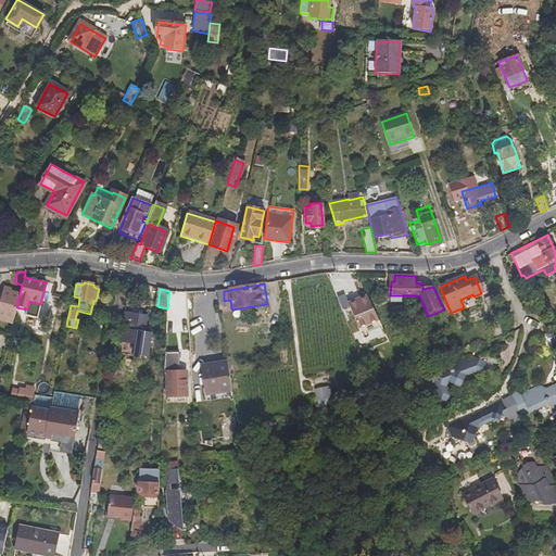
[(541,292),(531,298),(538,313),(548,308),(541,292)]
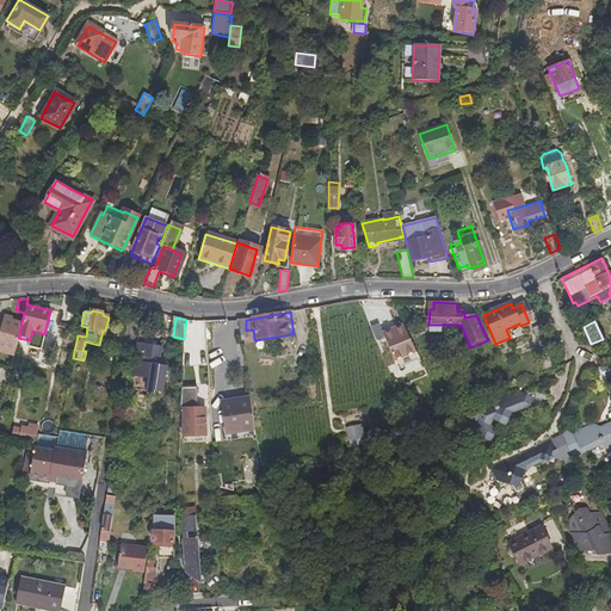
[(381,334),(394,365),(417,355),(402,323),(381,334)]
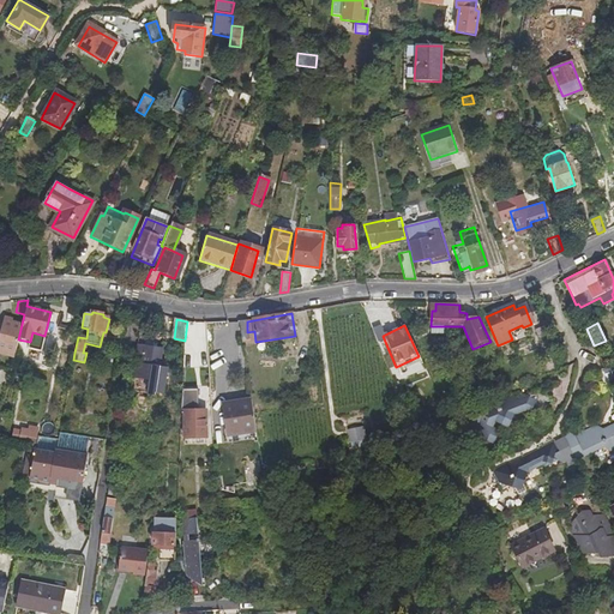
[(509,331),(512,339),(525,333),(523,327),(522,325),(509,331)]
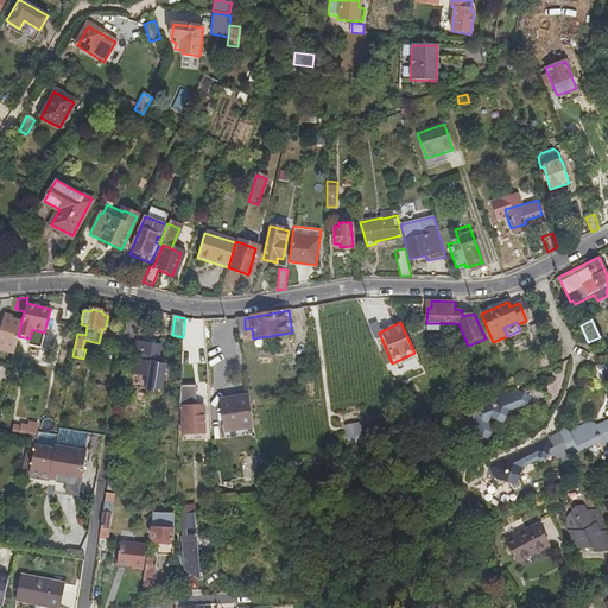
[(159,346),(138,342),(134,360),(137,361),(134,374),(149,377),(146,391),(158,393),(163,365),(157,363),(159,346)]
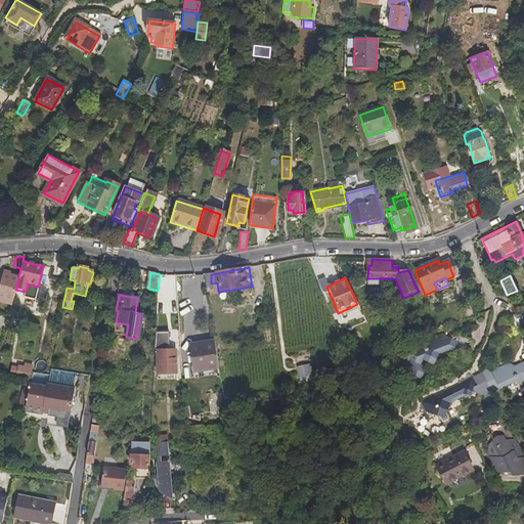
[(168,332),(157,332),(156,344),(155,353),(158,353),(158,373),(175,373),(175,350),(168,349),(168,332)]
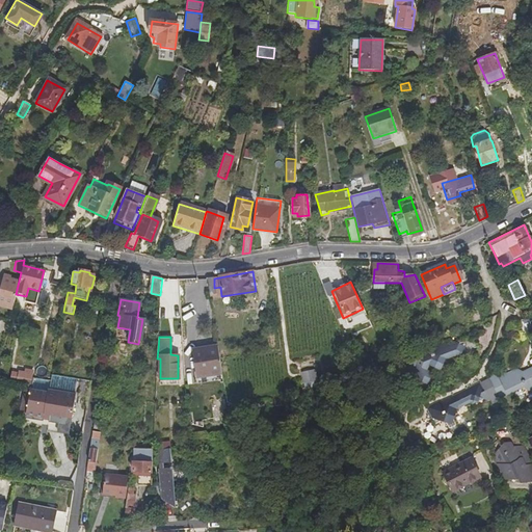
[(452,354),(454,355),(458,345),(454,343),(449,344),(448,341),(432,346),(430,343),(400,355),(402,358),(398,361),(399,363),(399,367),(402,368),(402,371),(405,370),(407,370),(411,380),(414,380),(424,384),(428,372),(423,370),(422,367),(424,366),(425,363),(427,362),(429,367),(430,366),(431,367),(439,365),(439,363),(440,362),(437,357),(441,356),(444,357),(452,354)]
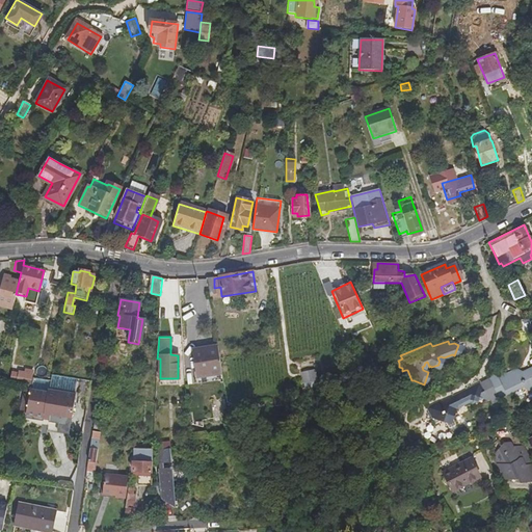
[(196,377),(222,373),(218,346),(192,350),(196,377)]
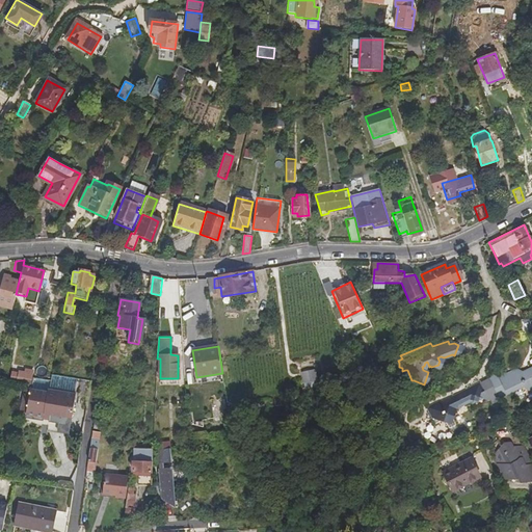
[(489,375),(482,378),(488,392),(490,395),(500,391),(507,393),(508,387),(514,384),(520,384),(521,388),(525,390),(527,388),(531,389),(531,366),(530,365),(529,368),(521,370),(519,373),(512,372),(512,374),(506,372),(491,378),(489,375)]
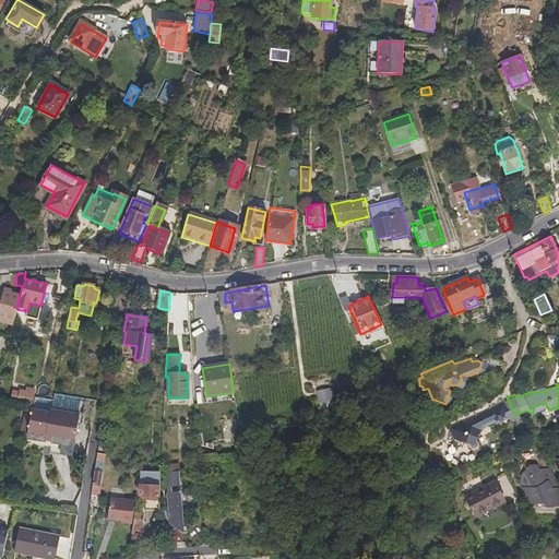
[(18,400),(32,402),(34,390),(26,389),(20,388),(19,389),(12,388),(11,399),(18,400)]
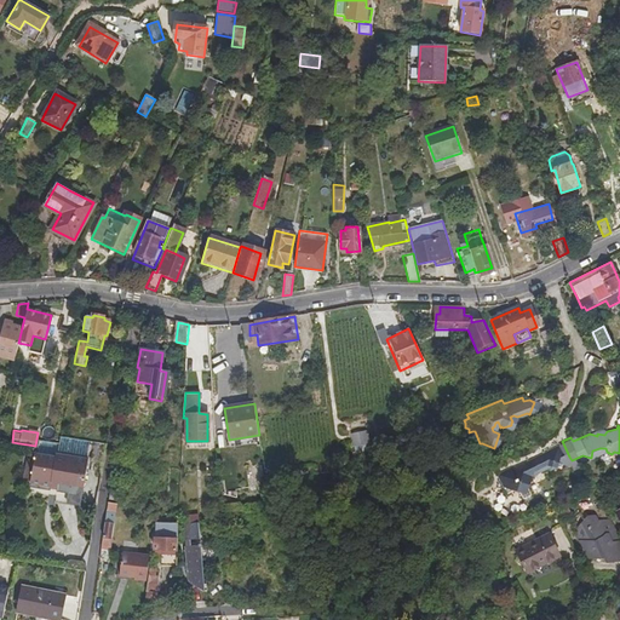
[(368,430),(352,434),(359,454),(374,449),(368,430)]
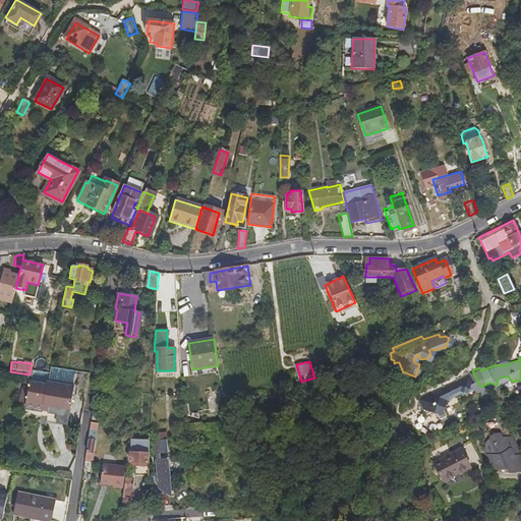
[(478,384),(472,370),(465,373),(471,387),(478,384)]
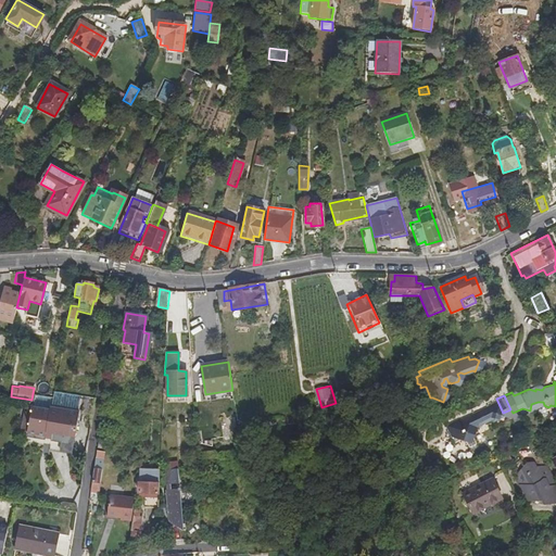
[(36,406),(51,407),(51,397),(36,396),(36,406)]
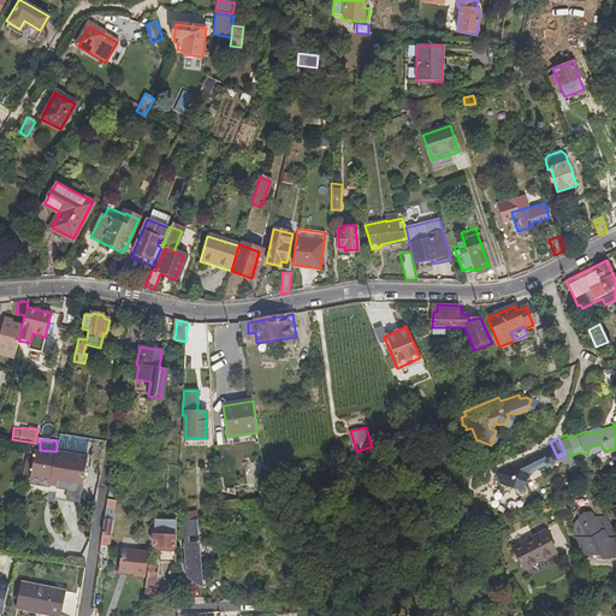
[(59,451),(88,452),(88,439),(59,439),(59,451)]
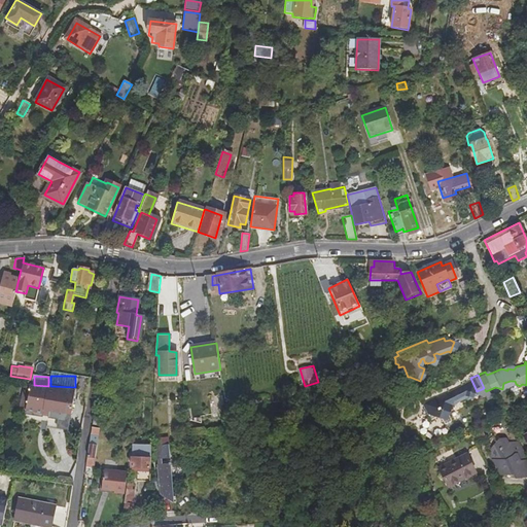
[(463,398),(470,401),(475,389),(476,391),(477,391),(470,378),(419,402),(421,409),(429,416),(444,420),(450,406),(463,398)]
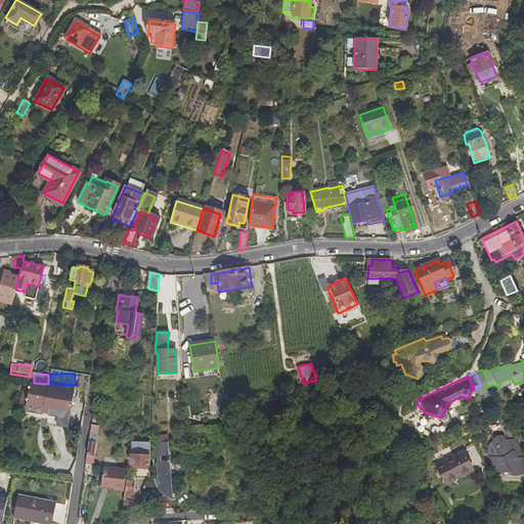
[(40,415),(46,387),(31,385),(25,412),(40,415)]
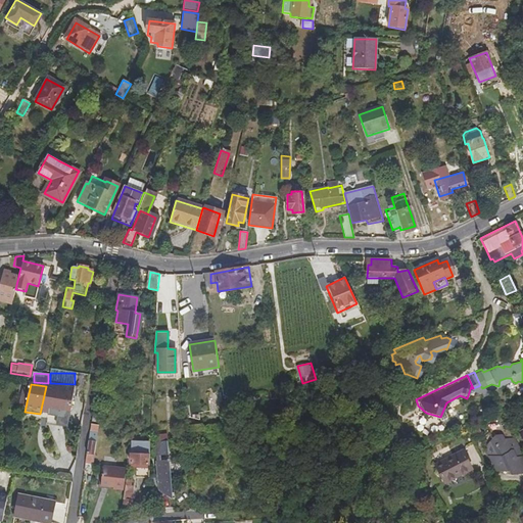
[(482,388),(483,392),(498,386),(491,384),(482,388)]
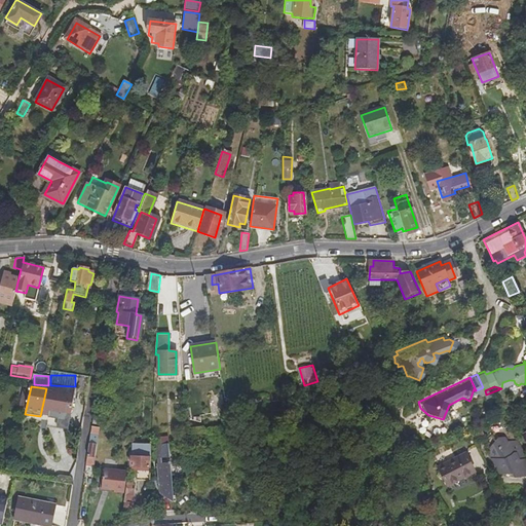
[(47,418),(68,422),(73,391),(69,390),(52,387),(49,387),(46,388),(40,416),(42,417),(42,412),(47,413),(47,418)]
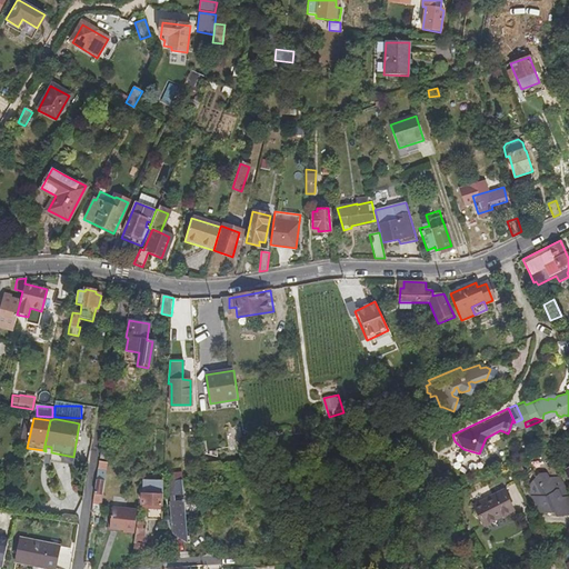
[(515,422),(518,428),(519,431),(526,427),(525,422),(522,419),(515,422)]
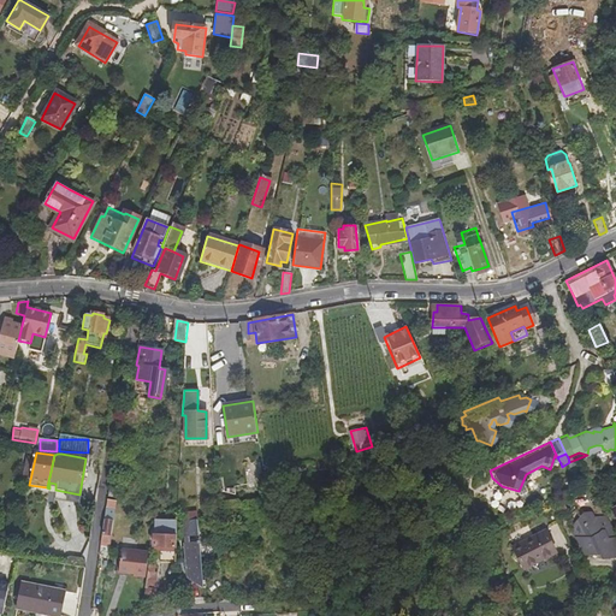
[(557,457),(556,457),(555,455),(550,469),(561,463),(557,457)]
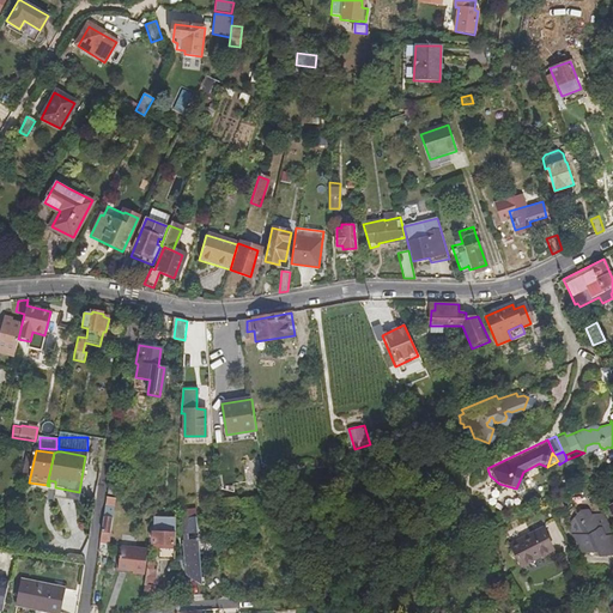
[(78,502),(79,492),(55,487),(53,497),(78,502)]
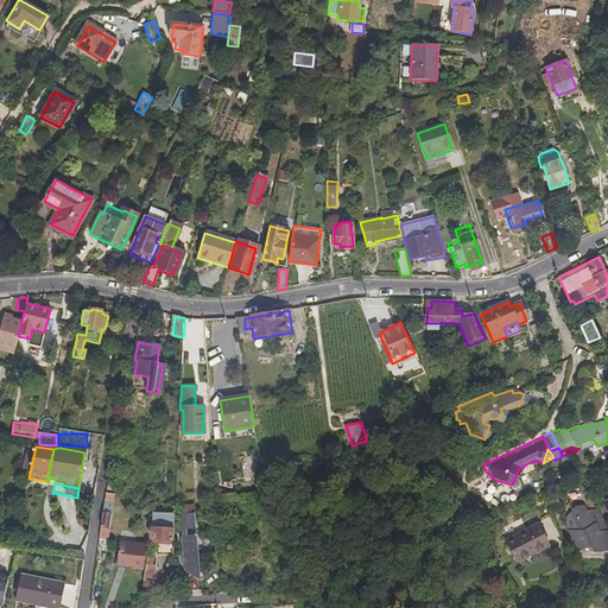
[(106,493),(99,537),(107,538),(109,526),(112,512),(114,495),(114,494),(106,493)]
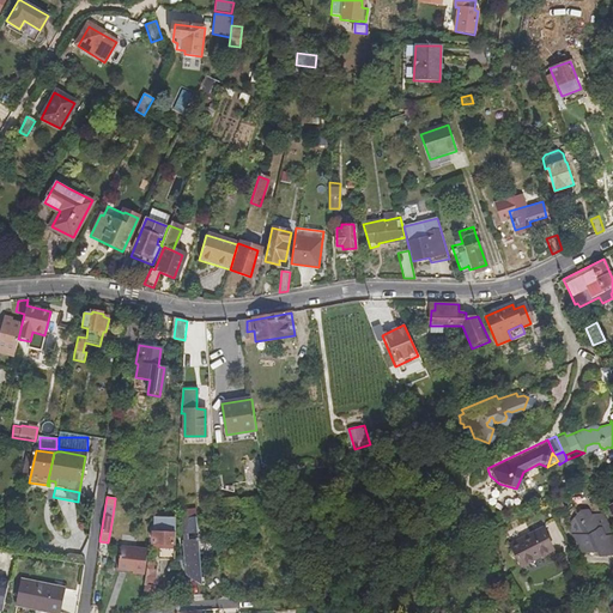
[(540,502),(547,515),(557,510),(551,497),(540,502)]
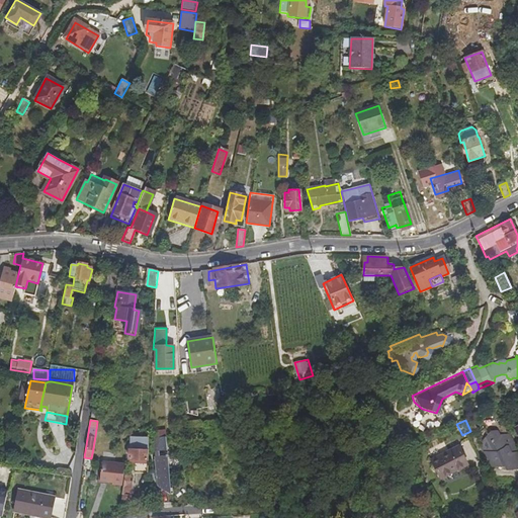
[(517,422),(508,428),(517,446),(517,422)]
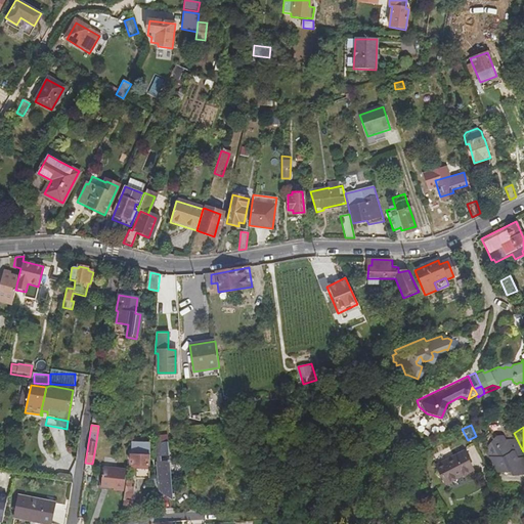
[(485,448),(494,466),(493,468),(496,473),(511,473),(513,477),(523,476),(523,475),(523,459),(514,441),(504,441),(500,437),(495,437),(485,448)]
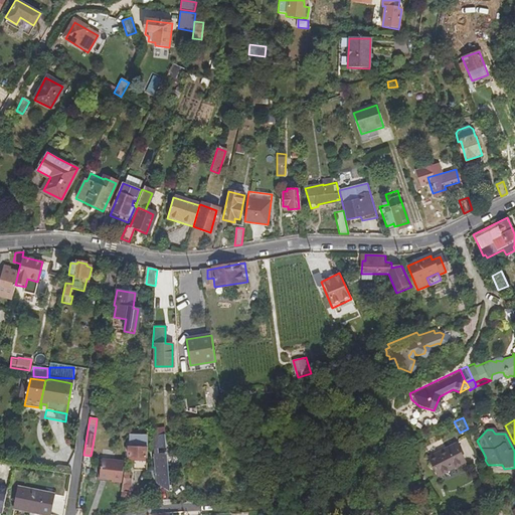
[(165,446),(165,433),(152,434),(153,447),(154,447),(158,446),(165,446)]
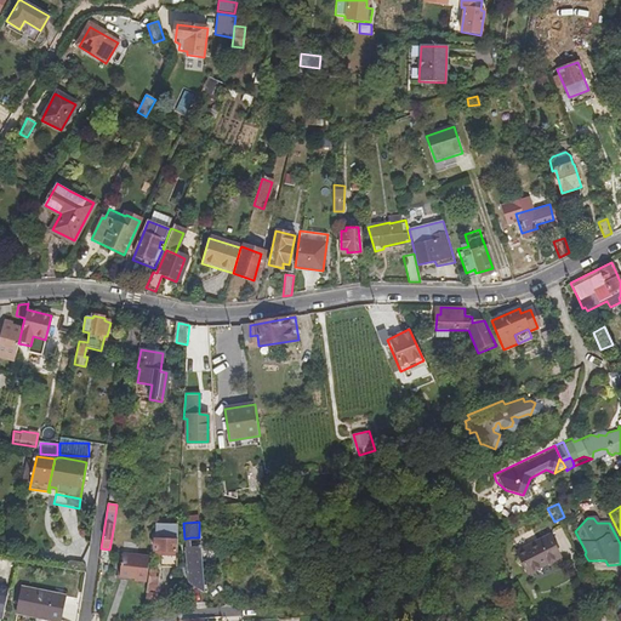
[(160,565),(176,567),(178,524),(155,523),(154,551),(161,551),(160,565)]
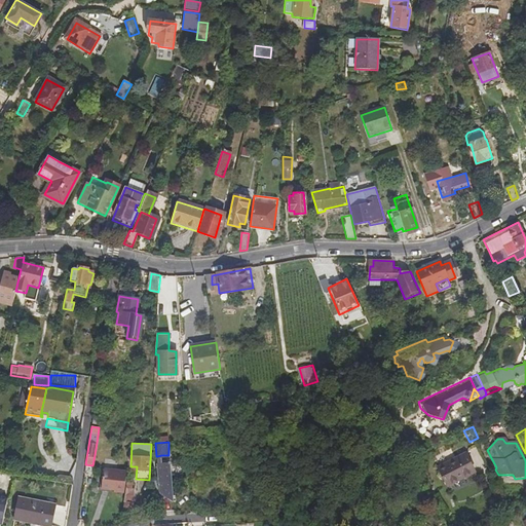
[(442,484),(470,470),(460,452),(433,466),(442,484)]
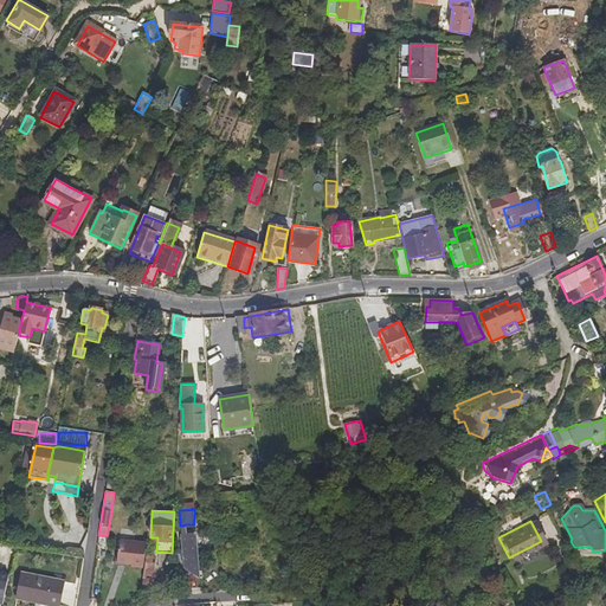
[(186,533),(186,524),(181,526),(181,533),(180,533),(182,567),(198,578),(194,532),(186,533)]
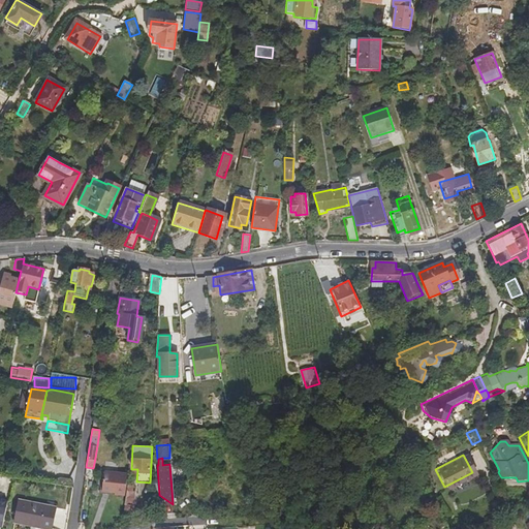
[(123,495),(126,475),(102,472),(100,490),(114,492),(114,494),(123,495)]
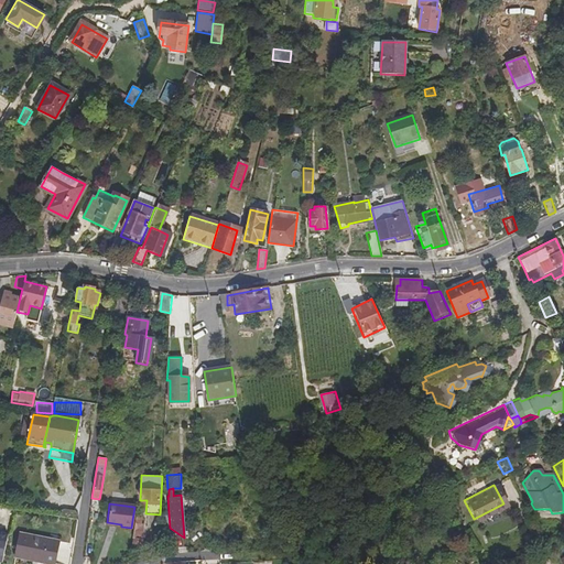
[(75,520),(77,511),(63,509),(62,518),(75,520)]
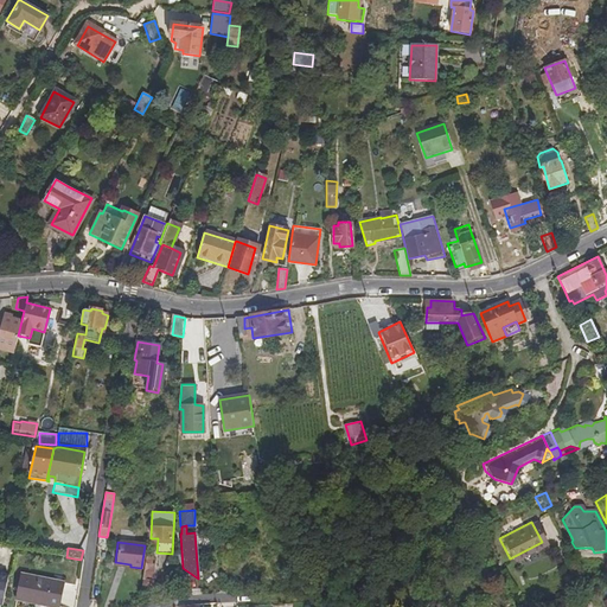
[(144,564),(140,589),(152,590),(154,566),(149,564),(151,556),(145,555),(144,564)]
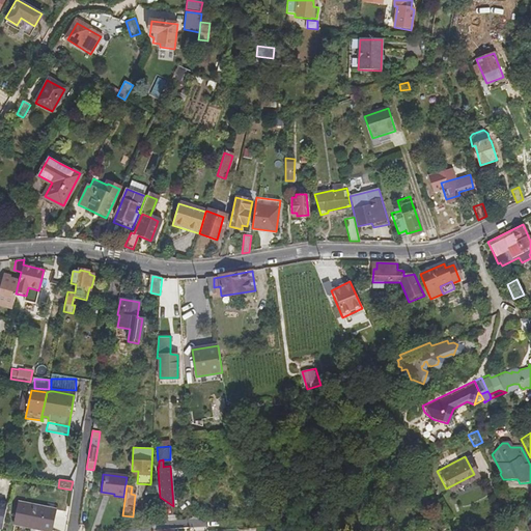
[(47,530),(51,530),(56,510),(19,502),(15,523),(47,530)]
